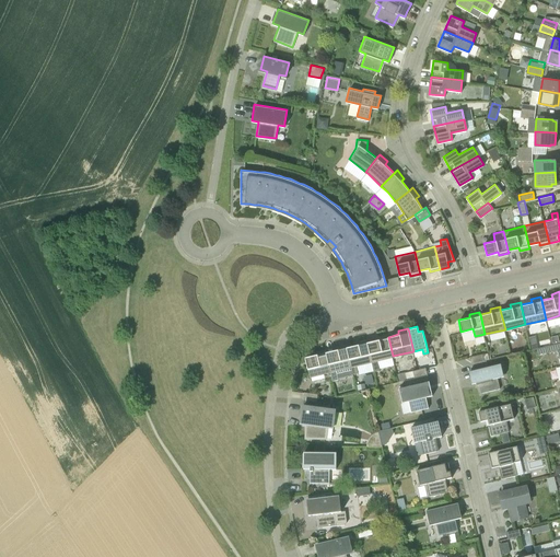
[(372,361),(393,356),(388,337),(387,334),(377,336),(378,339),(368,341),(372,361)]
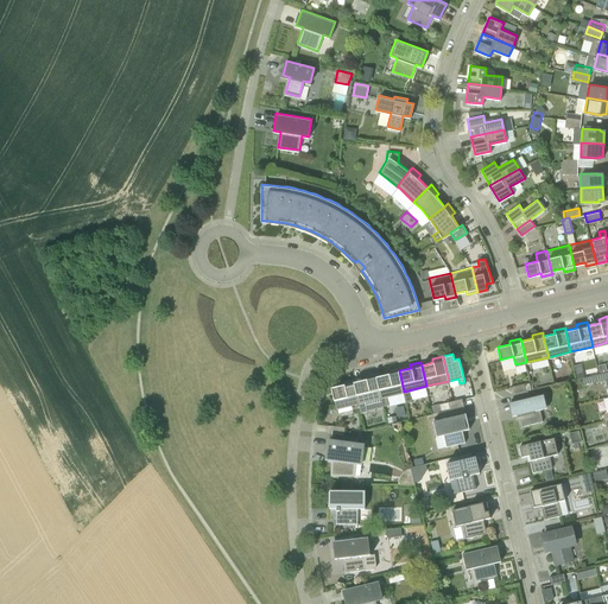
[(381,396),(404,392),(399,370),(398,367),(387,369),(388,373),(377,375),(381,396)]
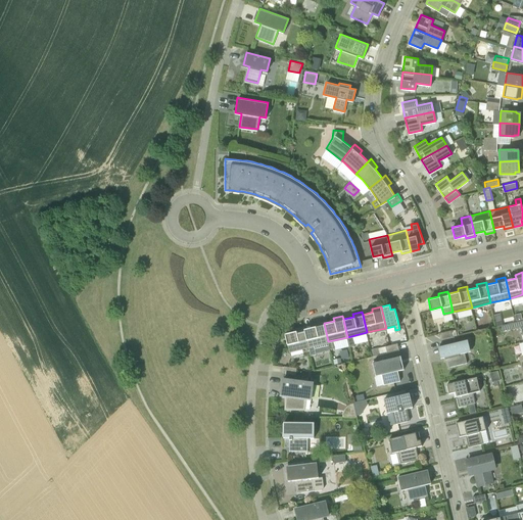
[(522,318),(501,324),(502,330),(512,327),(512,328),(520,326),(522,337),(522,318)]
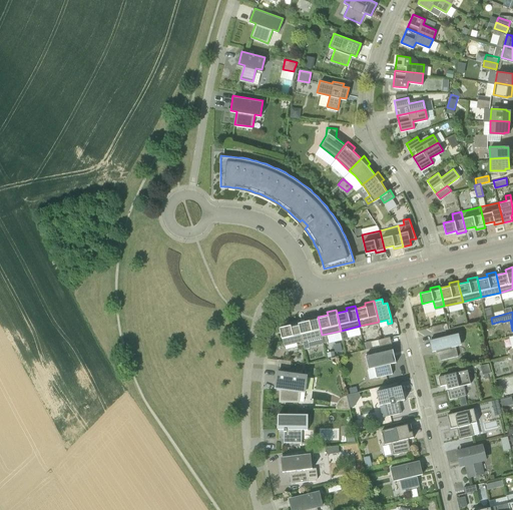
[(303,340),(322,335),(318,317),(317,315),(308,317),(309,320),(299,322),(303,340)]
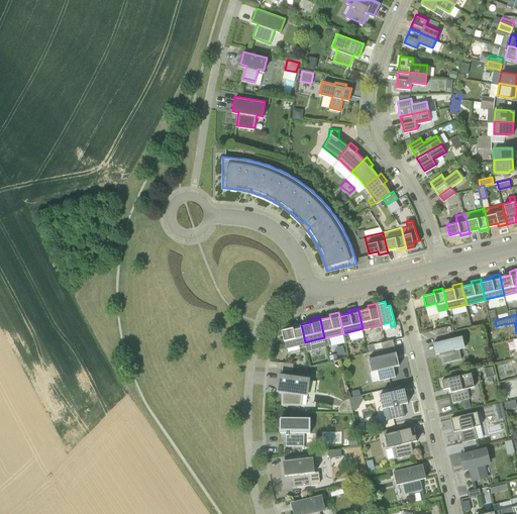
[(286,346),(305,342),(301,324),(300,321),(291,323),(292,326),(282,329),(284,339),(286,346)]
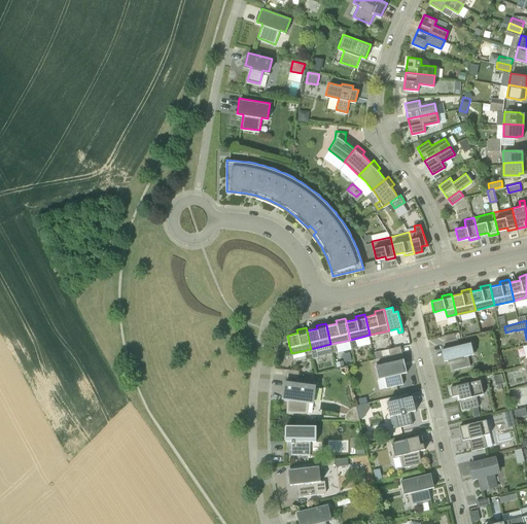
[(444,341),(455,338),(454,332),(442,335),(444,341)]
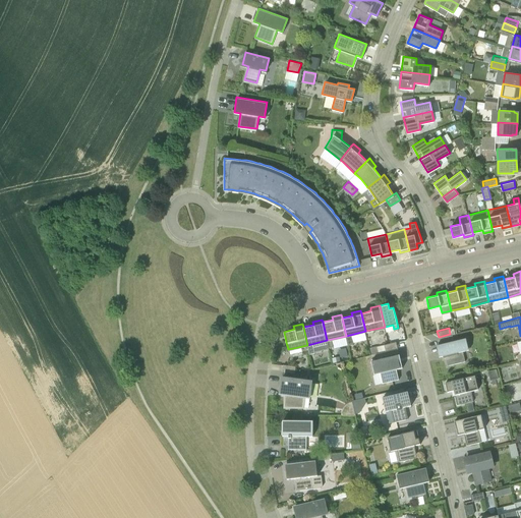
[(450,334),(439,337),(440,343),(436,344),(439,355),(443,354),(443,356),(445,356),(447,364),(465,359),(463,350),(468,348),(466,337),(453,340),(452,334),(450,334)]
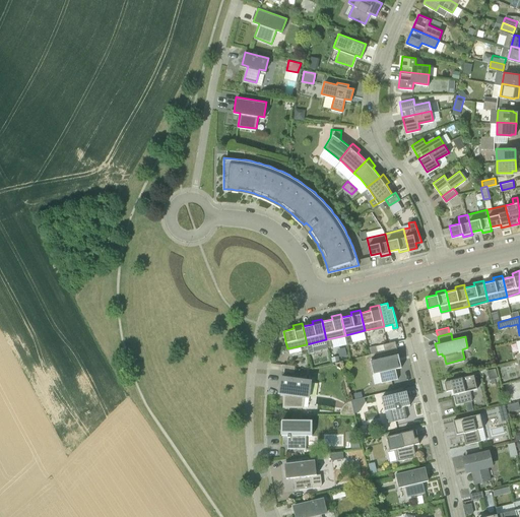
[(385,348),(391,347),(396,346),(395,339),(383,342),(385,348)]
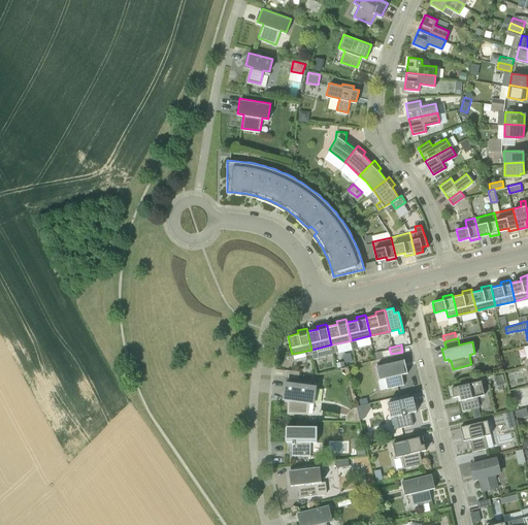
[(407,371),(407,370),(405,361),(404,358),(398,360),(397,353),(391,354),(380,357),(382,364),(375,365),(378,379),(385,376),(388,387),(404,383),(401,372),(407,371)]
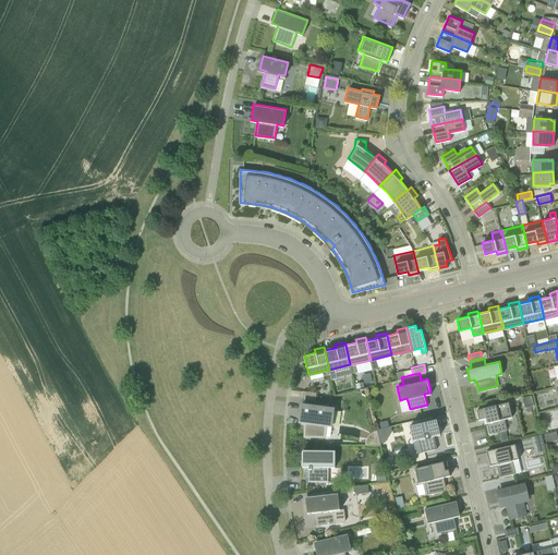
[(512,414),(509,400),(477,408),(480,418),(486,417),(490,432),(508,427),(505,417),(512,414)]
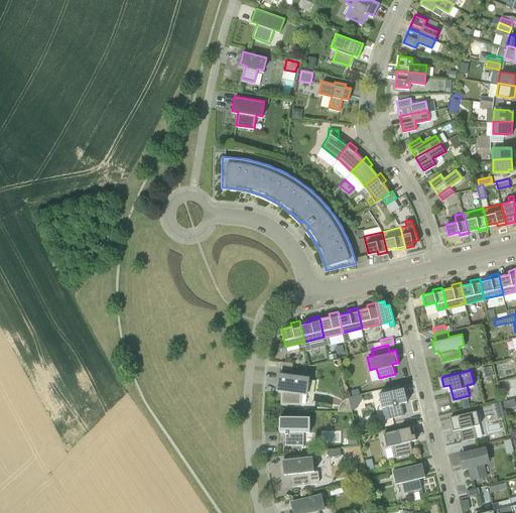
[(278,372),(276,388),(282,389),(282,401),(299,401),(300,391),(306,392),(308,376),(278,372)]
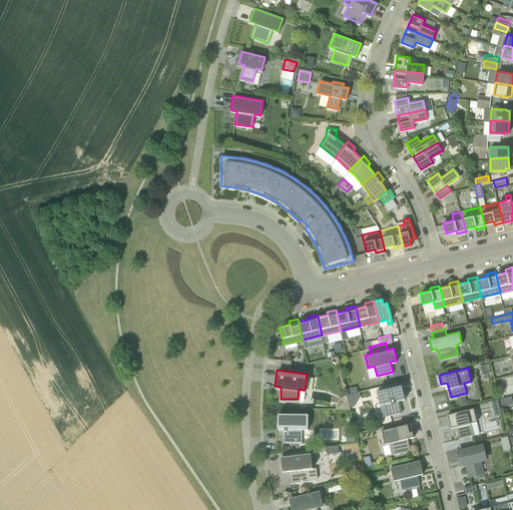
[(402,384),(376,390),(380,404),(386,403),(388,414),(402,411),(399,399),(405,398),(402,384)]
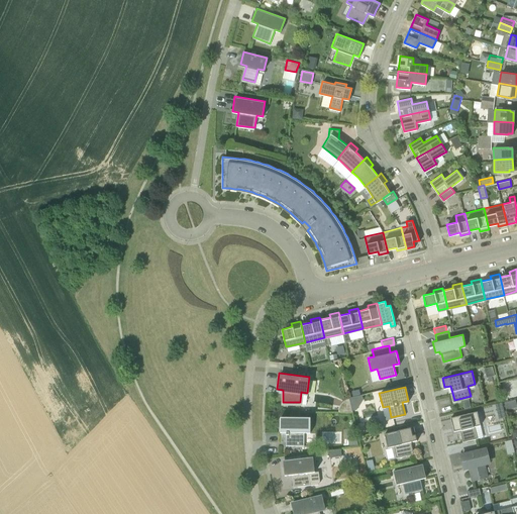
[(341,410),(360,406),(358,399),(365,398),(364,392),(339,397),(341,410)]
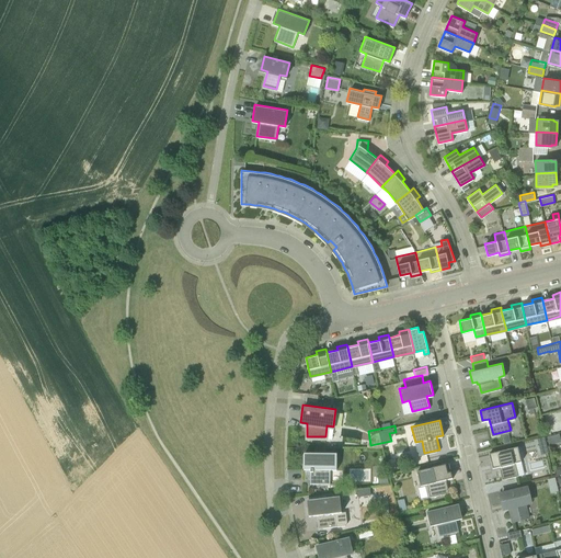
[(508,431),(502,433),(503,440),(511,439),(508,431)]
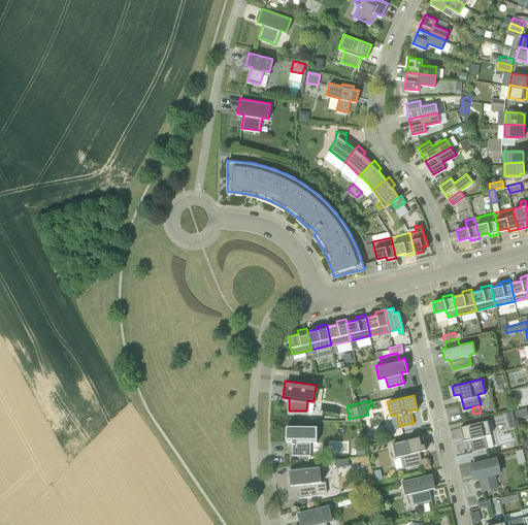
[(509,425),(516,424),(513,409),(506,411),(509,425)]
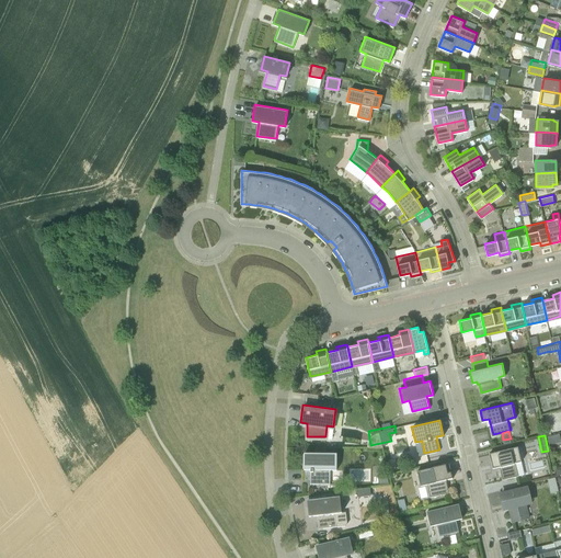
[(517,445),(489,452),(492,467),(499,465),(502,478),(518,475),(515,462),(522,459),(517,445)]
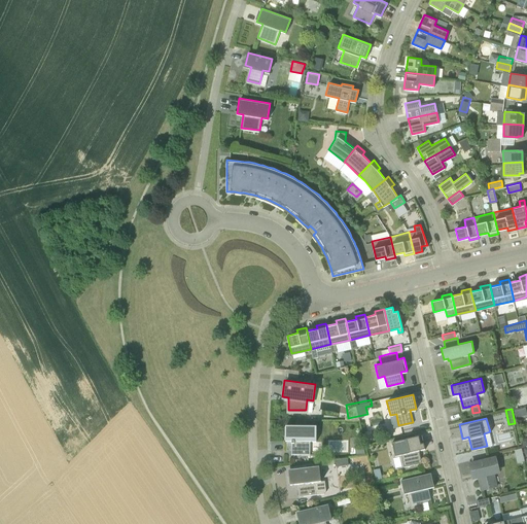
[(285,424),(285,440),(291,440),(291,453),(310,453),(310,440),(316,440),(316,424),(285,424)]
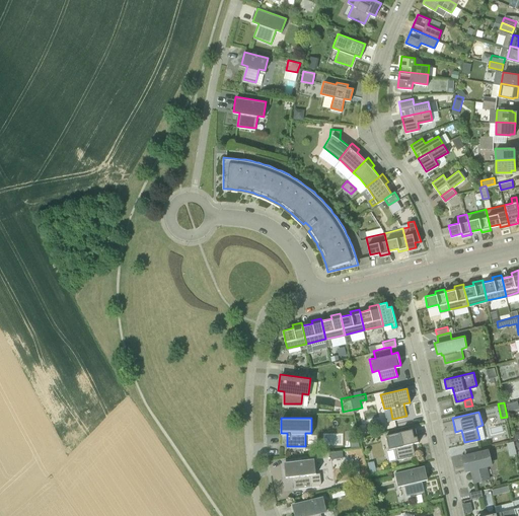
[(416,427),(386,434),(389,448),(395,447),(398,458),(416,454),(413,442),(416,442),(415,436),(418,436),(416,427)]
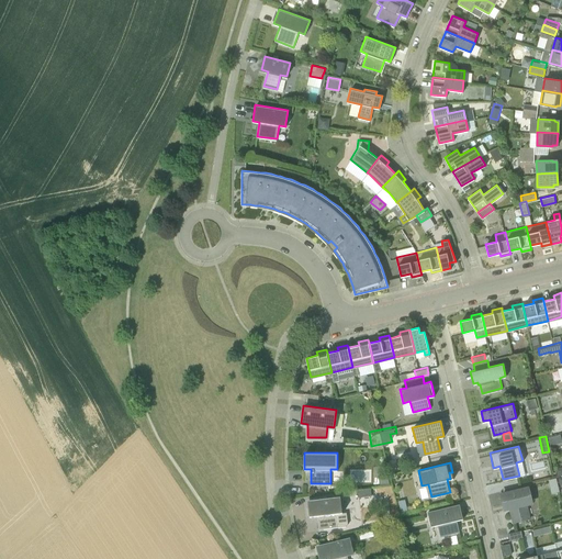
[(550,485),(559,482),(558,476),(548,478),(550,485)]
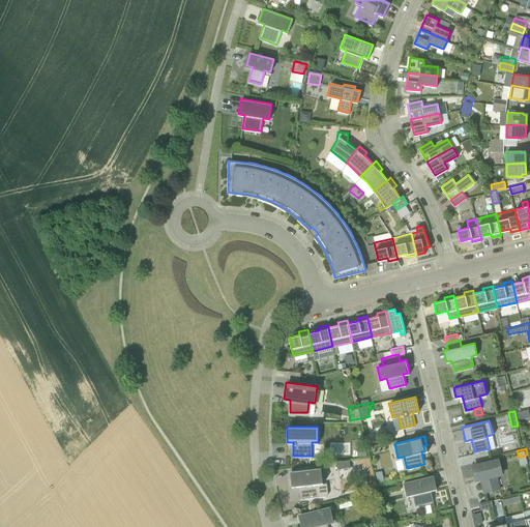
[(336,459),(337,466),(350,465),(349,458),(336,459)]
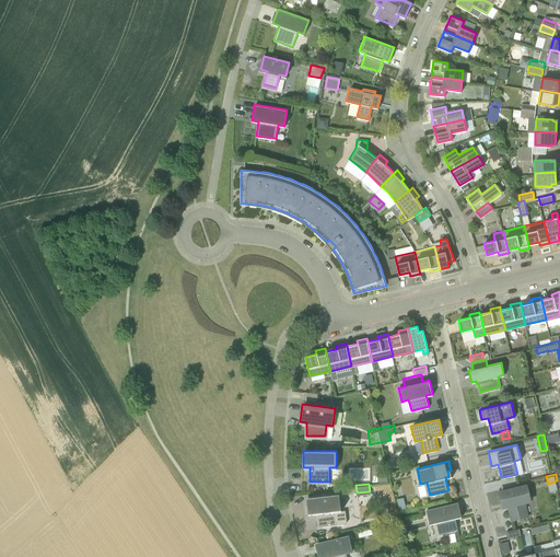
[(525,485),(500,491),(503,506),(509,505),(512,518),(527,514),(524,501),(529,500),(525,485)]
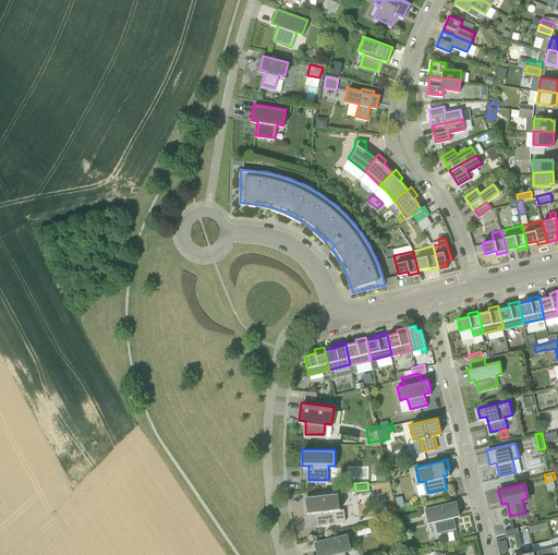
[(316,525),(335,522),(334,508),(340,508),(338,492),(307,495),(310,511),(315,510),(316,525)]
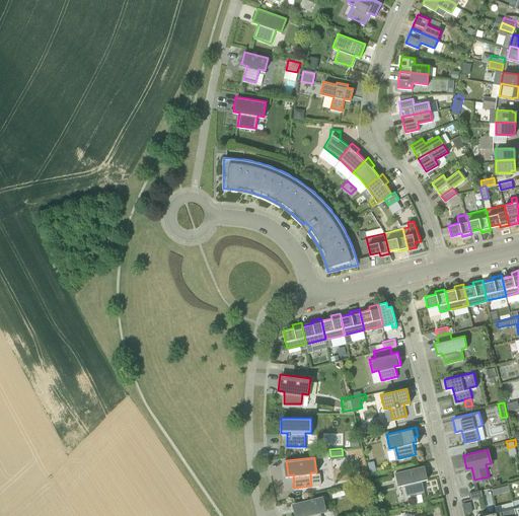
[(377,469),(374,458),(367,460),(370,471),(377,469)]
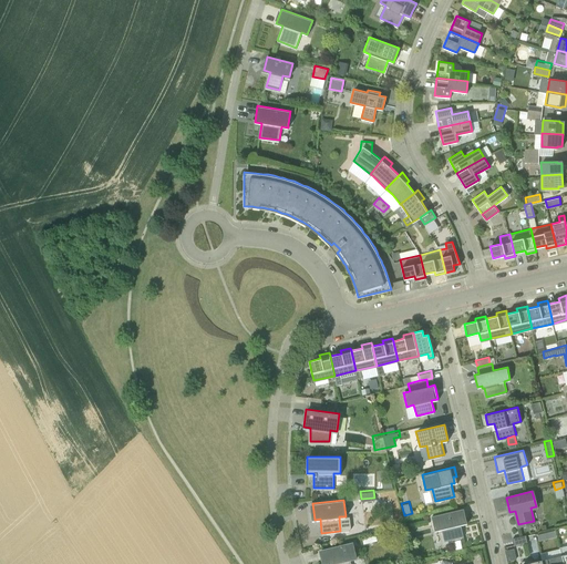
[(463,535),(461,524),(467,523),(463,508),(431,515),(435,530),(441,529),(444,541),(463,535)]
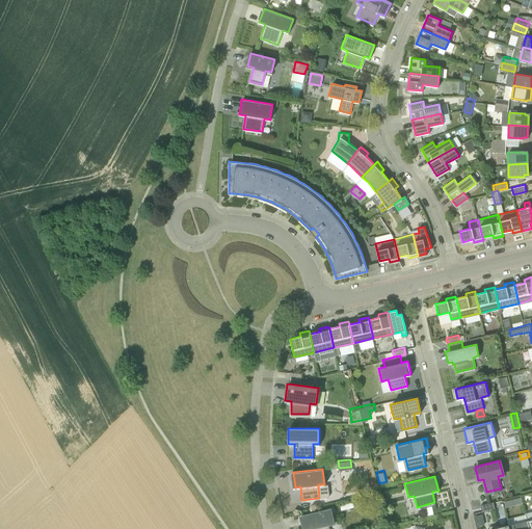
[(482,509),(495,507),(494,500),(480,503),(482,509)]
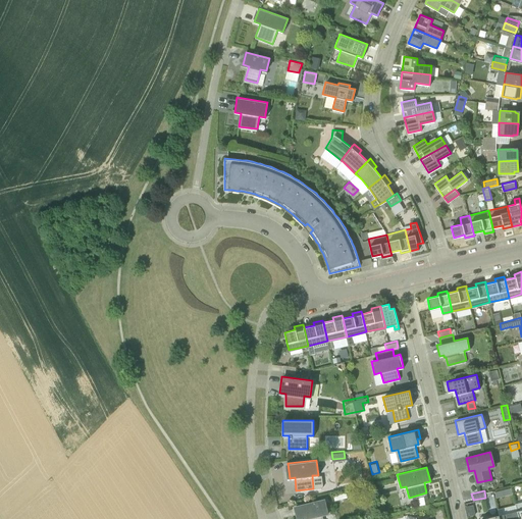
[(299,515),(300,518),(302,518),(304,518),(322,518),(322,514),(327,513),(324,499),(295,506),(297,516),(299,515)]
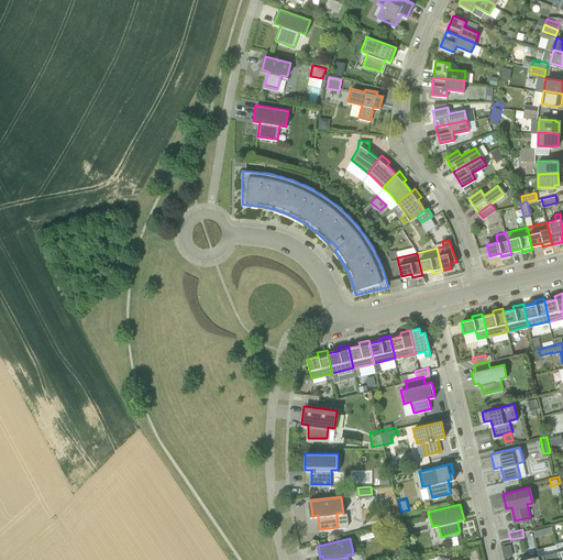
[(560,559),(558,550),(538,555),(539,559),(560,559)]
